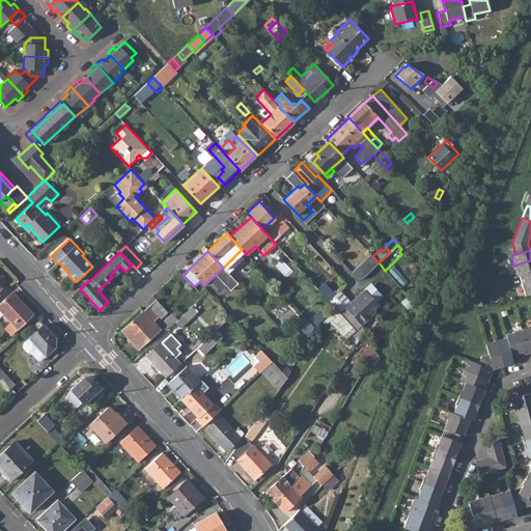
[(364,261),(371,270),(379,262),(372,256),(371,255),(364,261)]
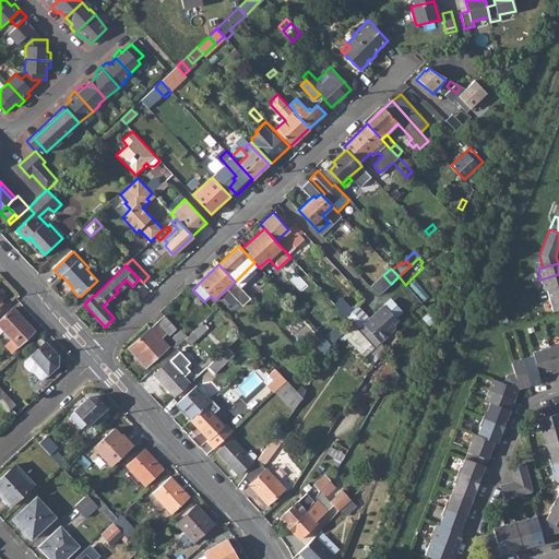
[(558,274),(540,280),(544,290),(547,289),(558,286),(558,274)]
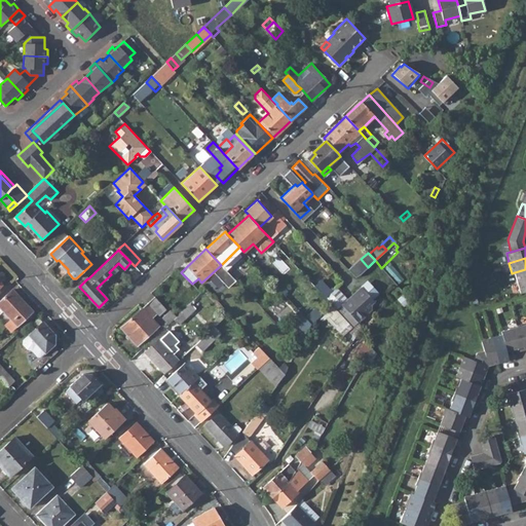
[(375,260),(368,267),(372,271),(379,265),(375,260)]
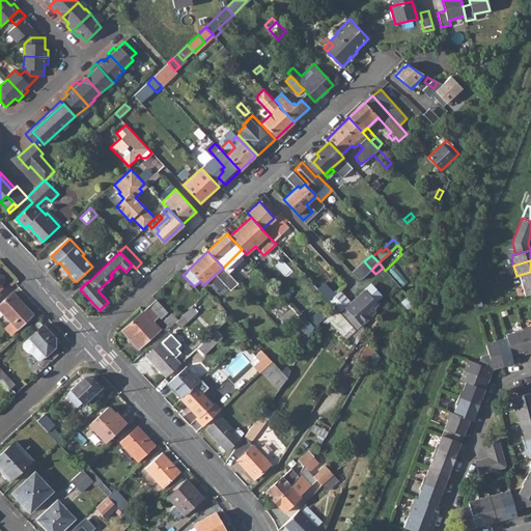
[(110,275),(112,277),(121,268),(119,266),(110,275)]
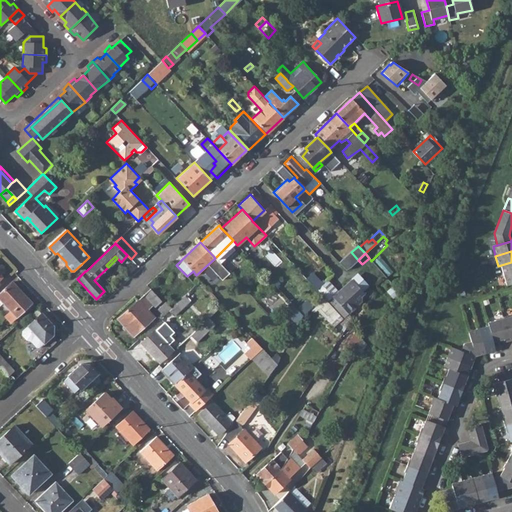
[(511,262),(501,265),(504,275),(511,273),(511,262)]
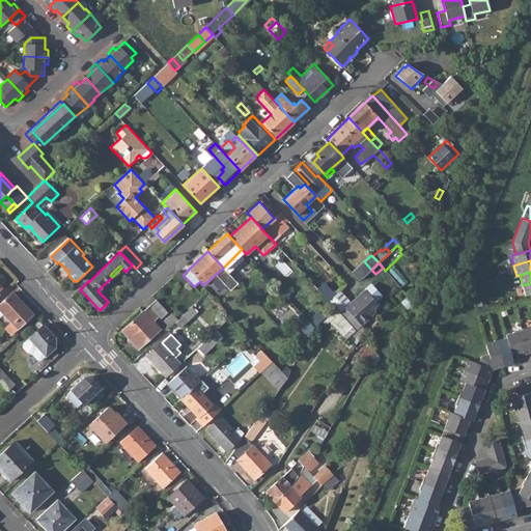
[(364,289),(374,301),(381,296),(370,283),(364,289)]
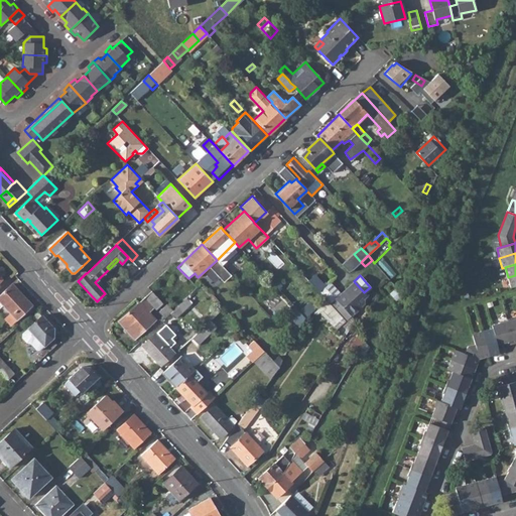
[(364,292),(354,281),(335,298),(329,303),(338,312),(343,317),(345,320),(363,303),(363,298),(367,295),(364,292)]
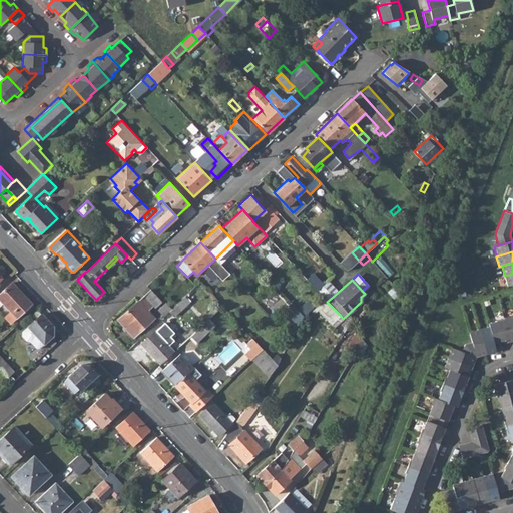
[(32,304),(12,283),(0,294),(0,307),(3,305),(16,319),(32,304)]
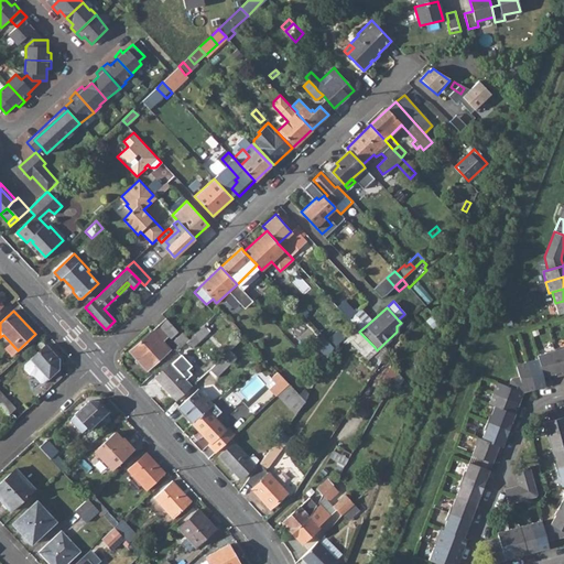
[(357,328),(359,332),(366,326),(355,313),(348,318),(357,328)]
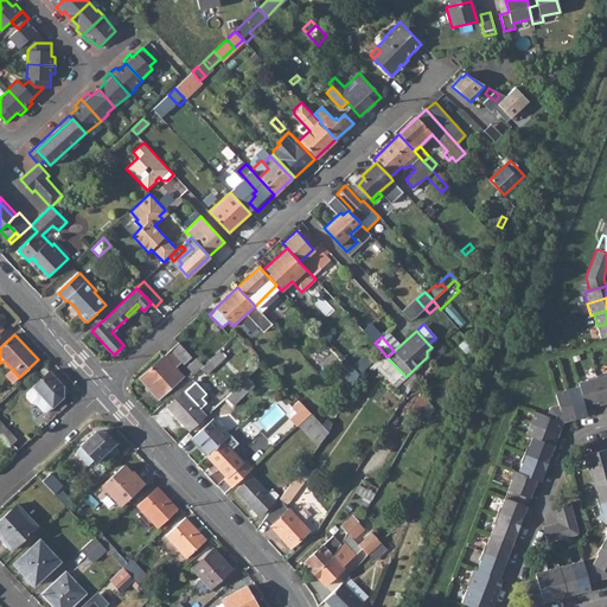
[(192,357),(178,342),(140,377),(159,397),(183,376),(176,368),(181,362),(184,364),(192,357)]
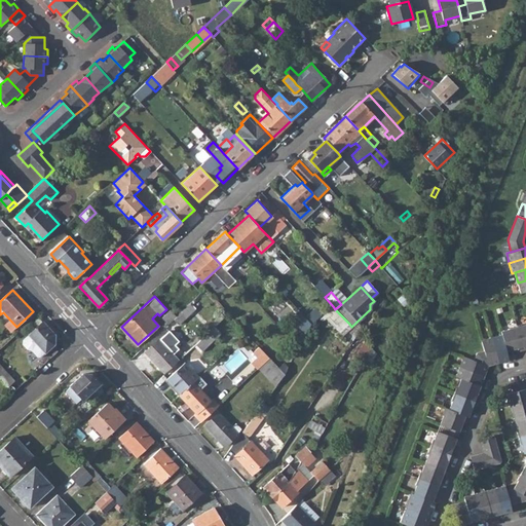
[(195,309),(190,304),(176,317),(174,320),(178,325),(195,309)]
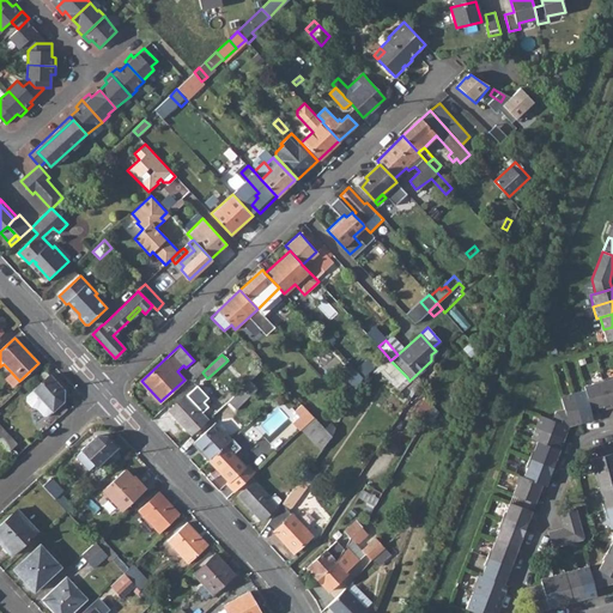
[(390,360),(388,357),(381,362),(394,376),(401,371),(390,360)]
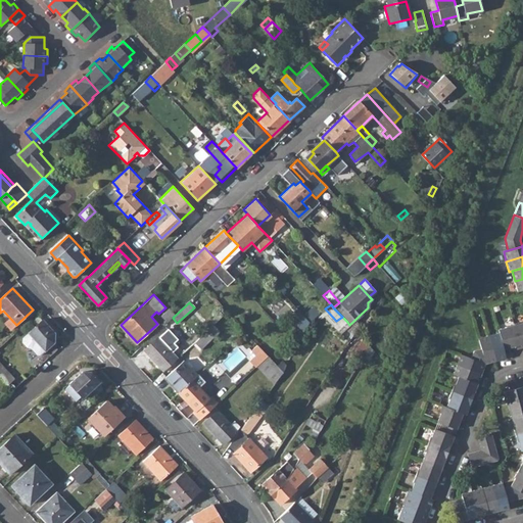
[(321,312),(338,330),(347,322),(342,317),(336,321),(325,308),(321,312)]
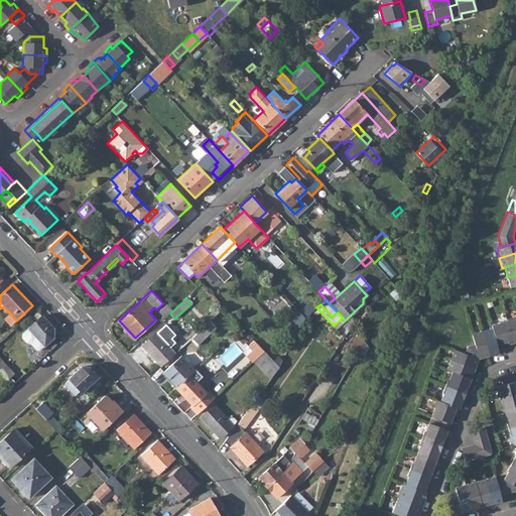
[(172,311),(167,305),(159,312),(164,318),(170,313),(172,311)]
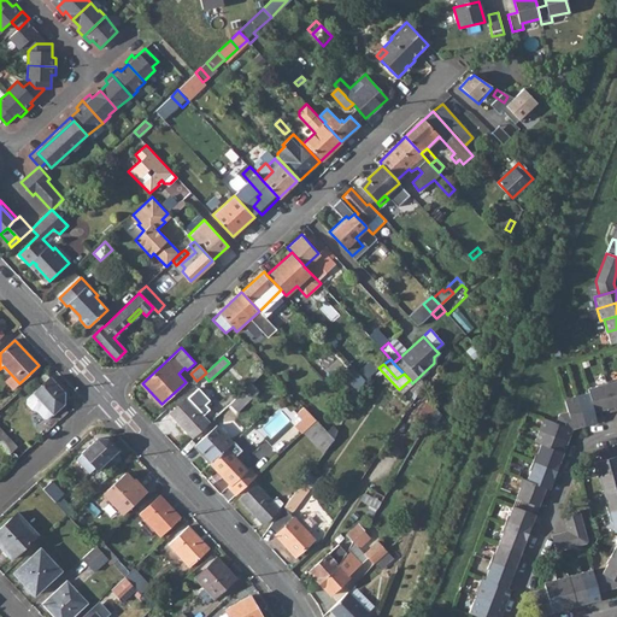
[(262,374),(257,369),(246,378),(251,383),(262,374)]
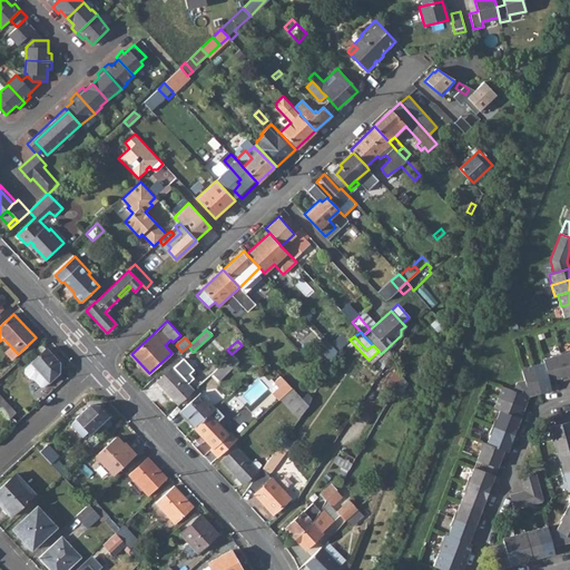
[(337,351),(331,343),(322,352),(331,362),(337,351)]
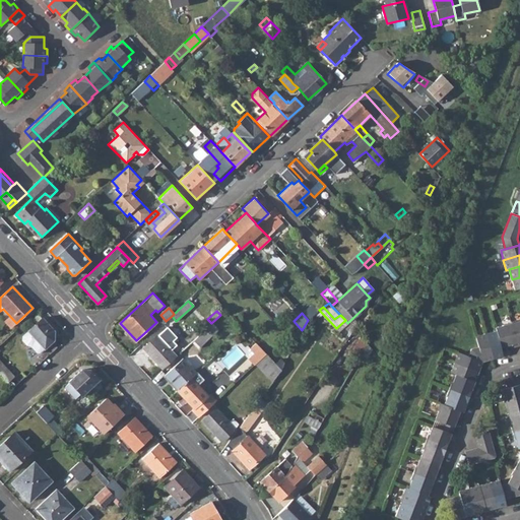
[(54,331),(43,318),(22,336),(21,340),(27,345),(31,347),(37,353),(39,353),(54,340),(54,331)]
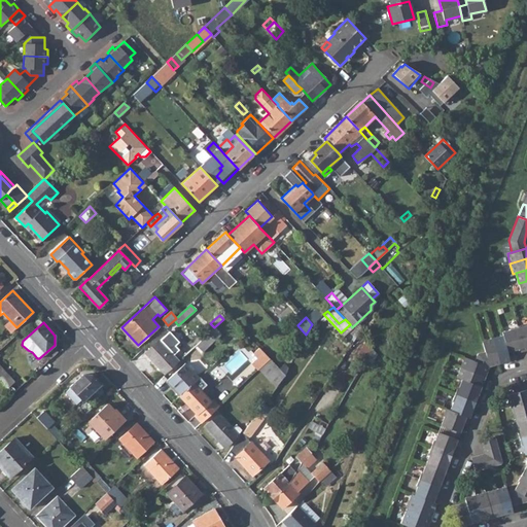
[(526,324),(518,326),(524,351),(526,350),(526,324)]
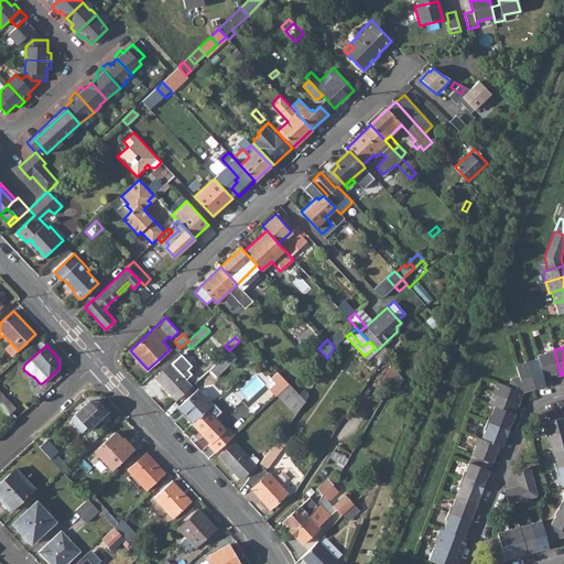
[(554,349),(537,355),(538,358),(543,377),(552,375),(553,378),(561,376),(554,349)]
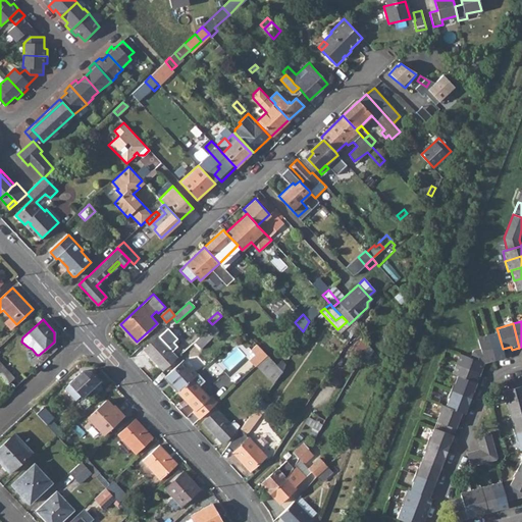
[(179,338),(168,327),(145,349),(150,355),(149,356),(163,370),(176,358),(172,353),(179,347),(175,343),(179,338)]
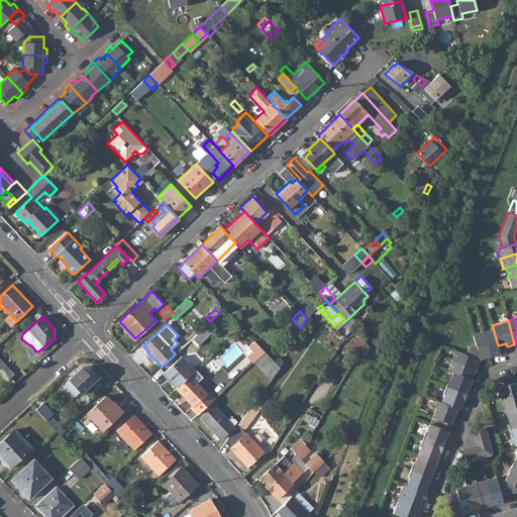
[(211,333),(205,326),(192,338),(199,345),(211,333)]
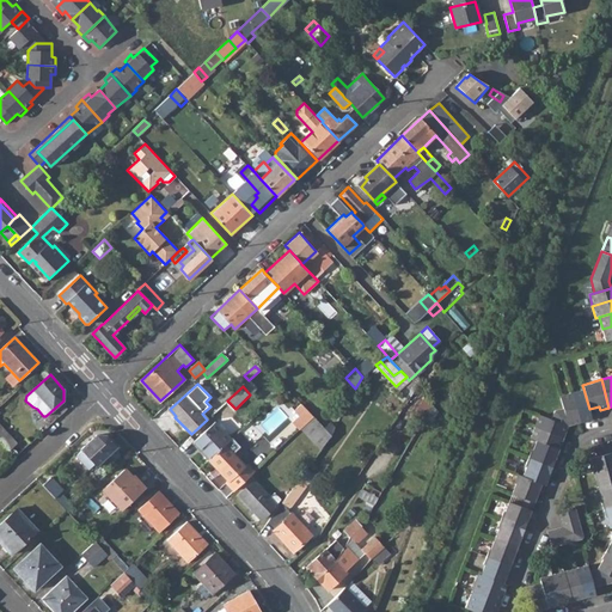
[(583,389),(571,392),(580,422),(592,418),(589,409),(583,389)]
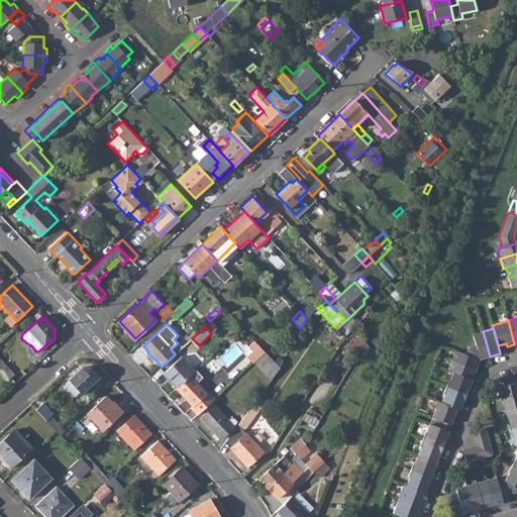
[(483,331),(473,334),(476,344),(469,346),(466,354),(480,359),(490,356),(483,331)]
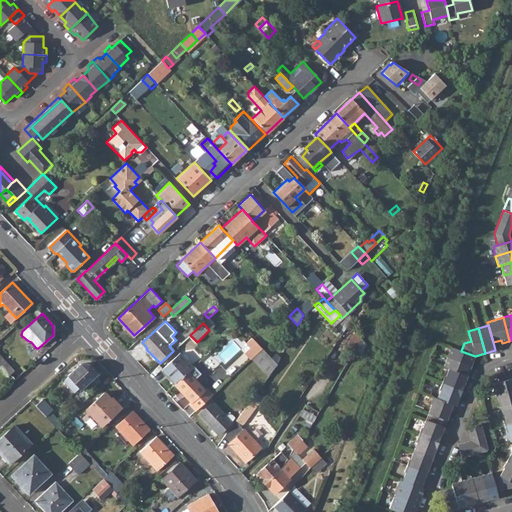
[(348,344),(355,348),(361,338),(355,332),(348,344)]
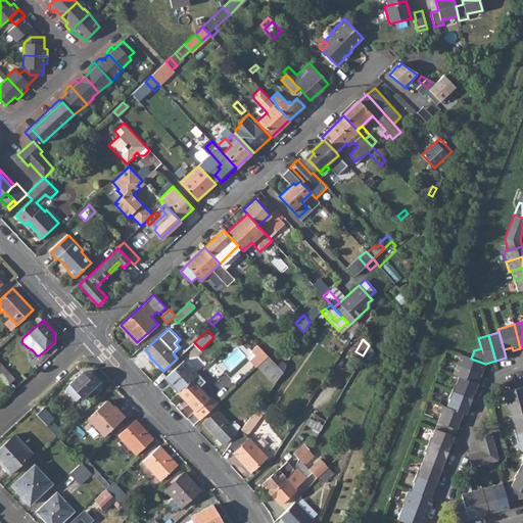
[(251,350),(256,355),(262,349),(257,345),(251,350)]
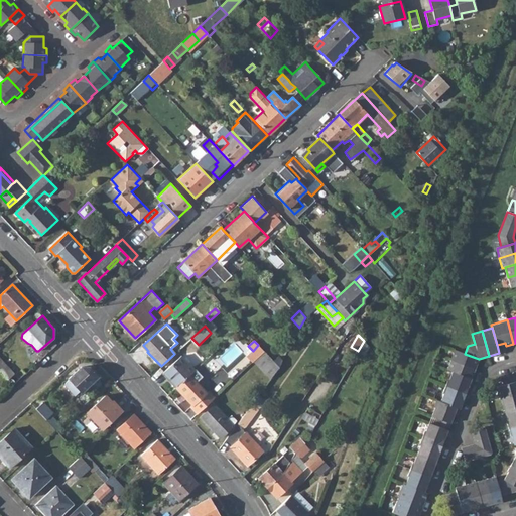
[(357,353),(364,356),(369,347),(364,341),(358,351),(357,353)]
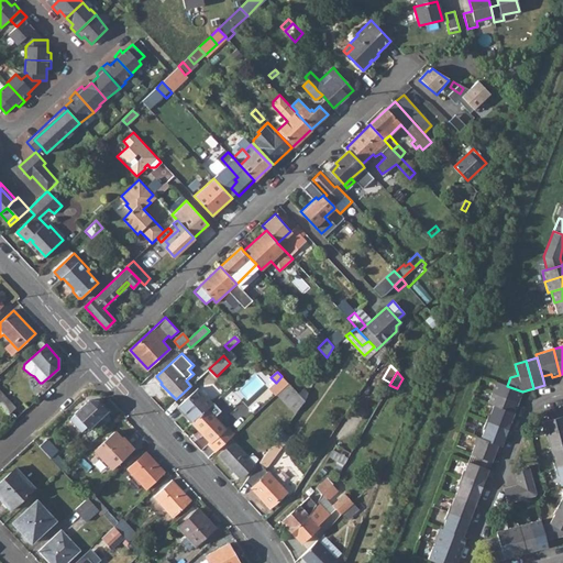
[(269,388),(276,395),(277,394),(288,384),(282,376),(276,383),(269,388)]
